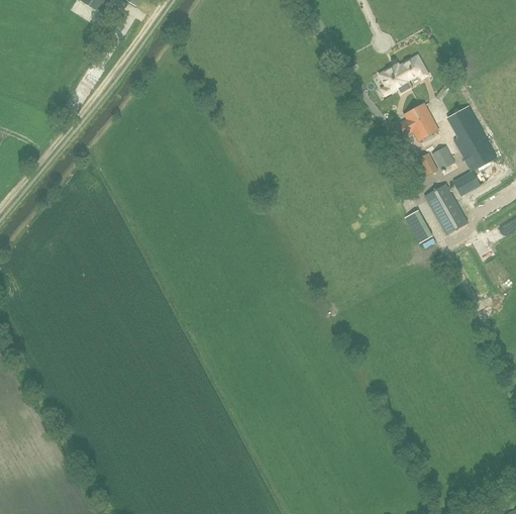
[(85,0),(102,11),(108,0),(85,0)]
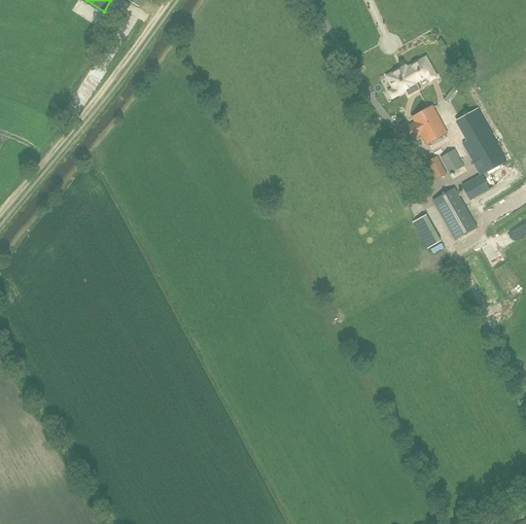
[(439,76),(435,70),(427,56),(409,66),(408,64),(388,73),(394,84),(388,88),(392,96),(417,82),(416,80),(427,74),(430,81),(439,76)]
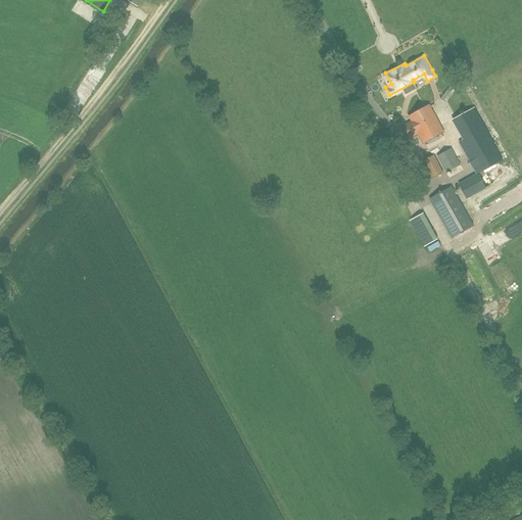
[(455,80),(441,98),(446,102),(461,84),(455,80)]
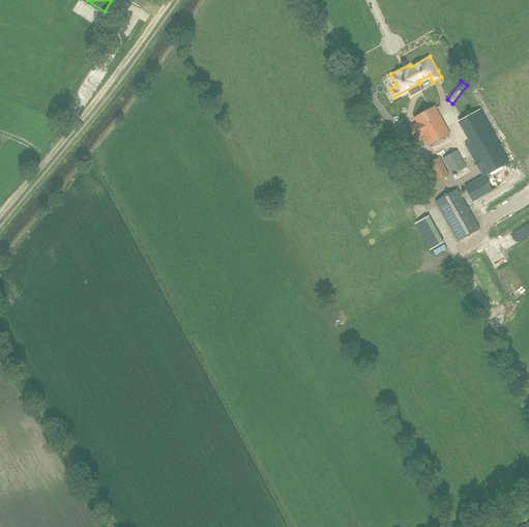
[(417,138),(425,134),(430,142),(450,132),(436,105),(415,116),(418,121),(410,125),(417,138)]
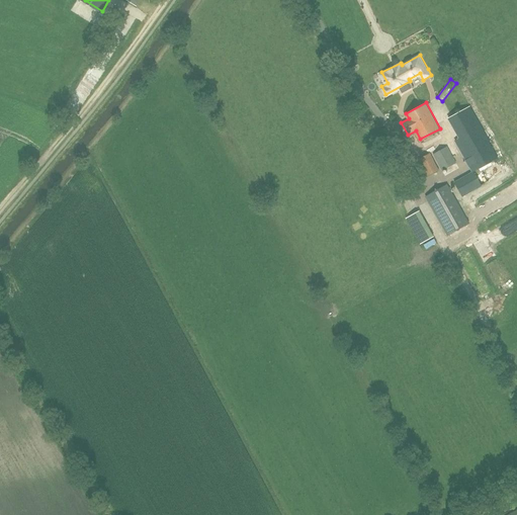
[(494,170),(502,166),(497,157),(499,156),(470,104),(444,118),(472,170),(454,179),(463,196),(487,182),(498,176),(494,170)]
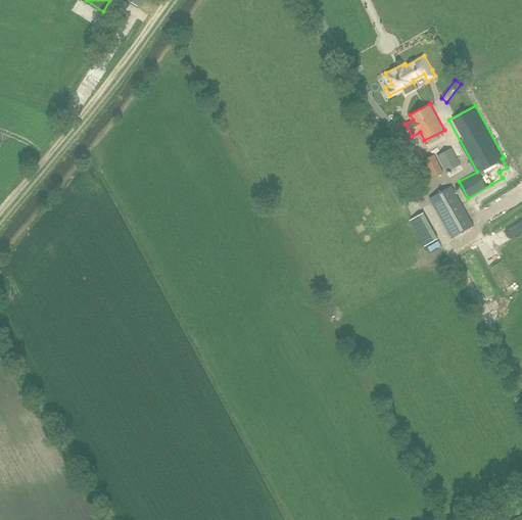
[(451,175),(464,168),(452,146),(438,153),(451,175)]
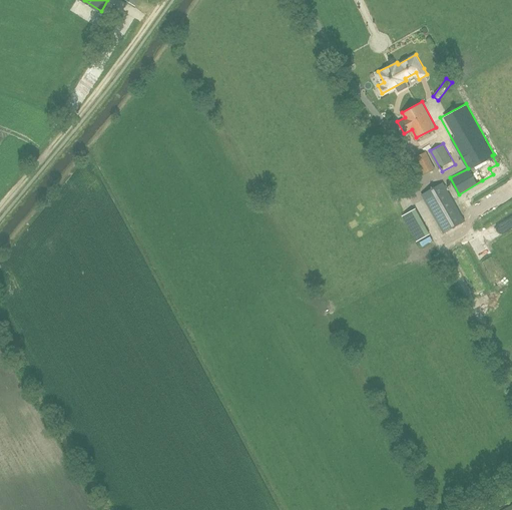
[(436,167),(427,150),(416,155),(425,172),(436,167)]
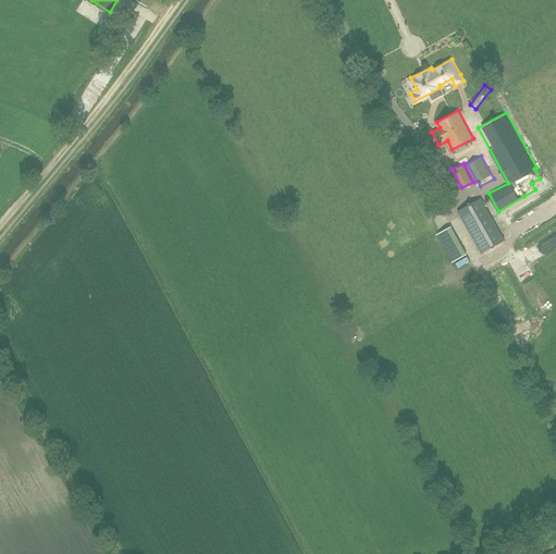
[(482,196),(459,209),(482,250),(505,238),(482,196)]
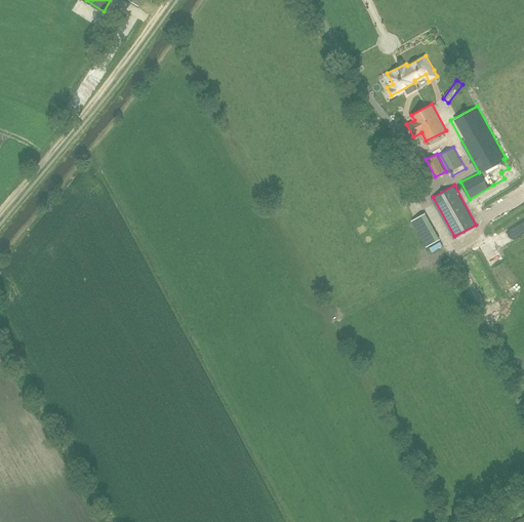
[(508,194),(513,207),(523,202),(523,197),(520,189),(508,194)]
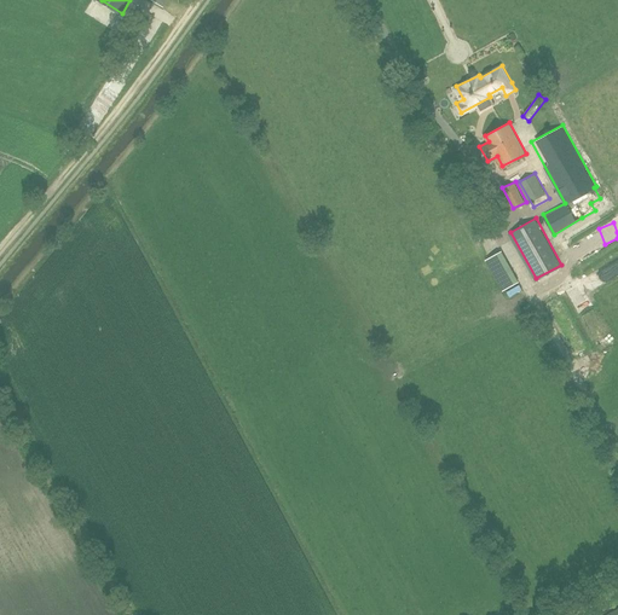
[(519,280),(502,249),(489,256),(507,288),(519,280)]
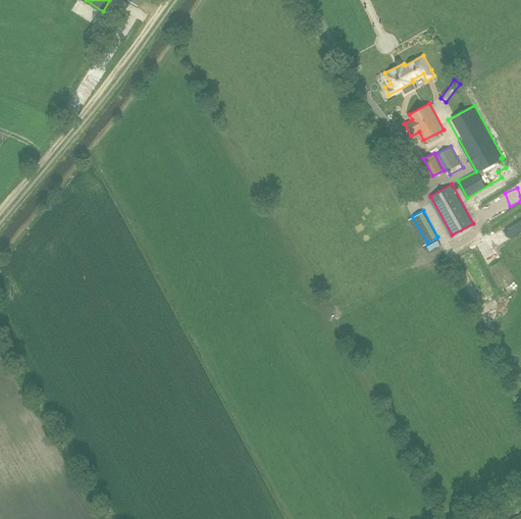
[(448,251),(435,257),(437,262),(450,256),(448,251)]
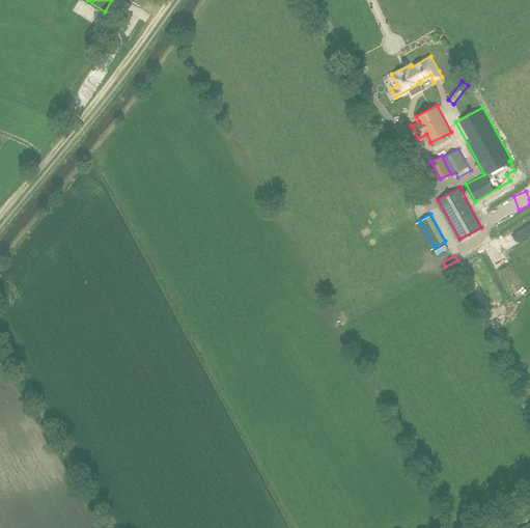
[(504,301),(498,289),(501,288),(496,278),(486,282),(498,304),(504,301)]
